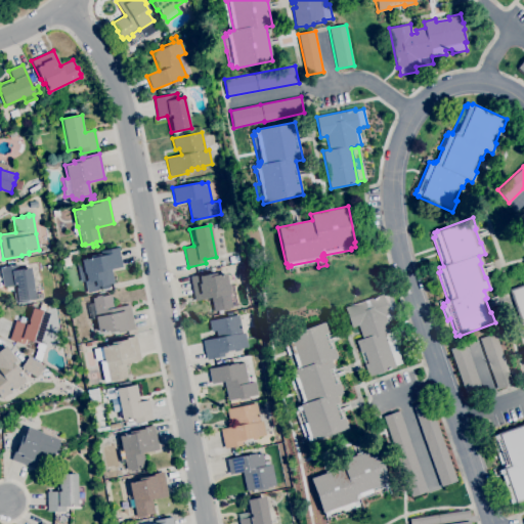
[(96,287),(94,280),(86,282),(81,260),(90,258),(90,256),(100,254),(100,256),(101,256),(100,251),(118,248),(122,267),(111,269),(114,284),(96,287)]
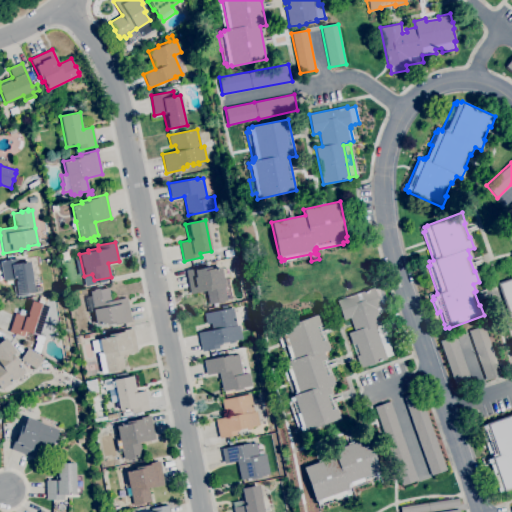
[(15,296),(12,278),(3,280),(0,261),(17,258),(18,263),(30,261),(35,292),(15,296)]
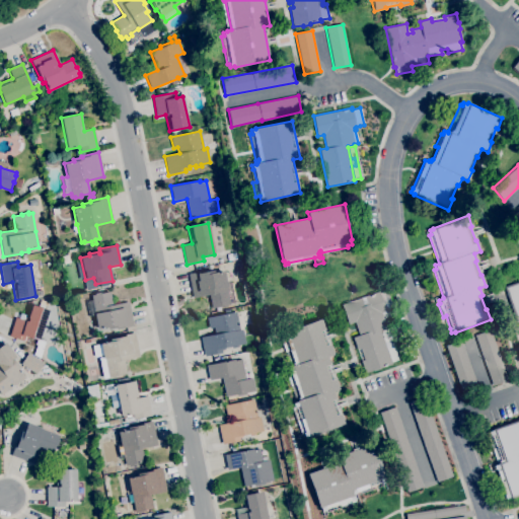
[(211,308),(209,295),(193,298),(189,274),(204,271),(204,272),(214,270),(214,273),(224,271),(227,287),(226,287),(230,305),(227,305),(227,306),(219,308),(218,307),(211,308)]
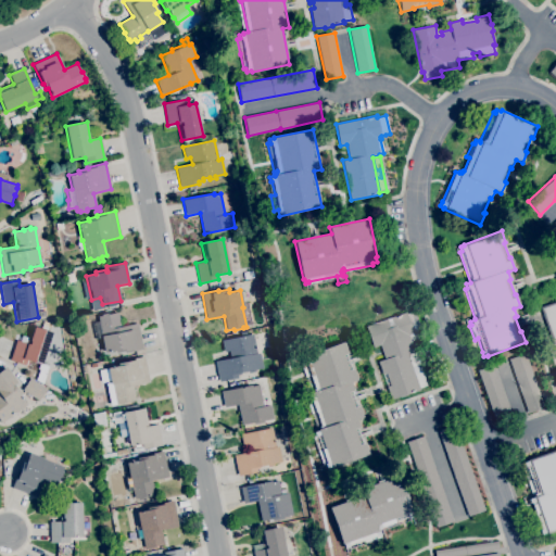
[(555,344),(553,345),(540,307),(555,301),(555,344)]
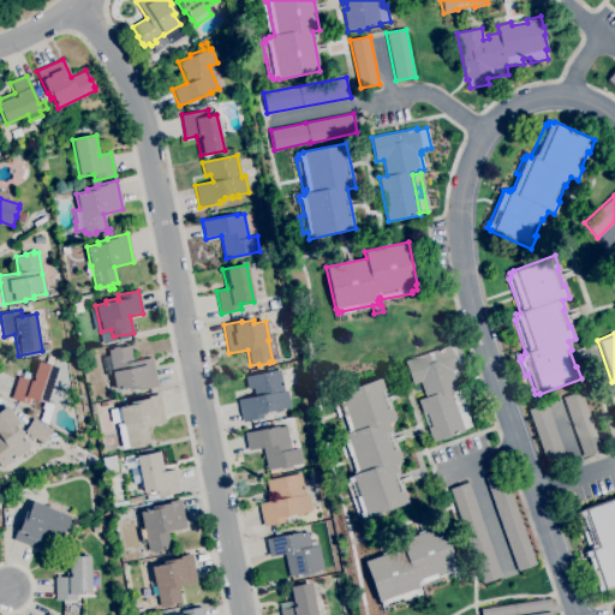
[(127,390),(127,388),(115,390),(112,371),(108,350),(112,350),(112,347),(119,346),(119,347),(130,345),(133,362),(153,357),(159,386),(138,390),(138,388),(127,390)]
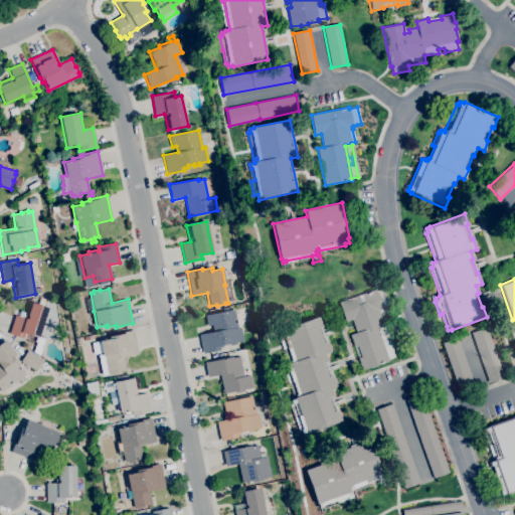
[(362,370),(358,358),(361,357),(357,346),(354,347),(350,335),(356,333),(352,320),(345,322),(339,302),(376,289),(376,291),(380,290),(384,300),(387,299),(389,305),(382,307),(382,309),(382,311),(383,310),(388,323),(384,325),(389,337),(385,339),(388,345),(391,344),(395,357),(388,360),(389,361),(378,365),(371,368),(371,367),(362,370)]
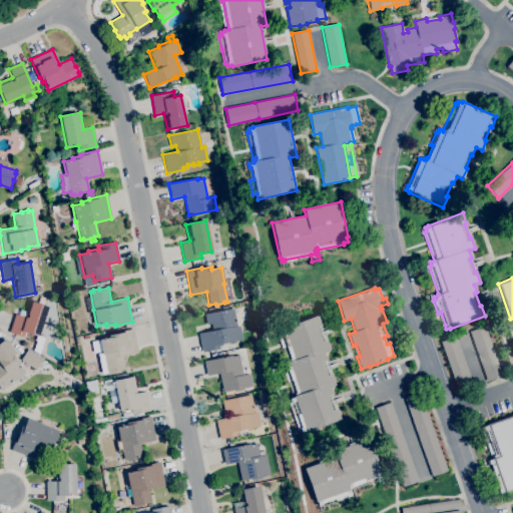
[(39,354),(33,351),(36,341),(35,341),(36,336),(27,333),(25,338),(9,333),(15,314),(23,317),(29,301),(48,307),(46,314),(51,315),(44,338),(43,343),(39,354)]
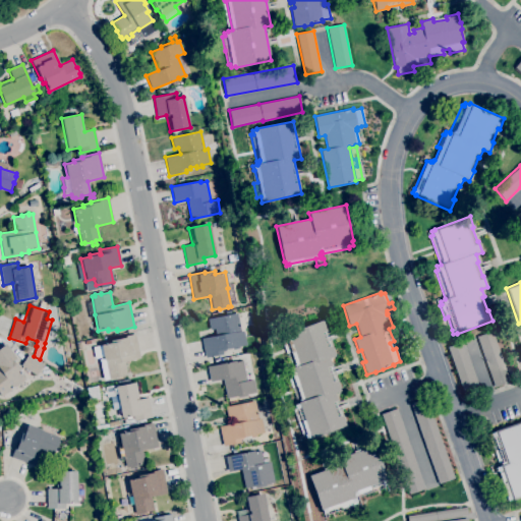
[(206,358),(201,339),(216,336),(215,329),(210,330),(208,319),(225,315),(225,310),(230,309),(231,313),(237,312),(241,331),(243,331),(246,345),(238,347),(238,348),(232,349),(232,348),(222,350),(223,354),(206,358)]
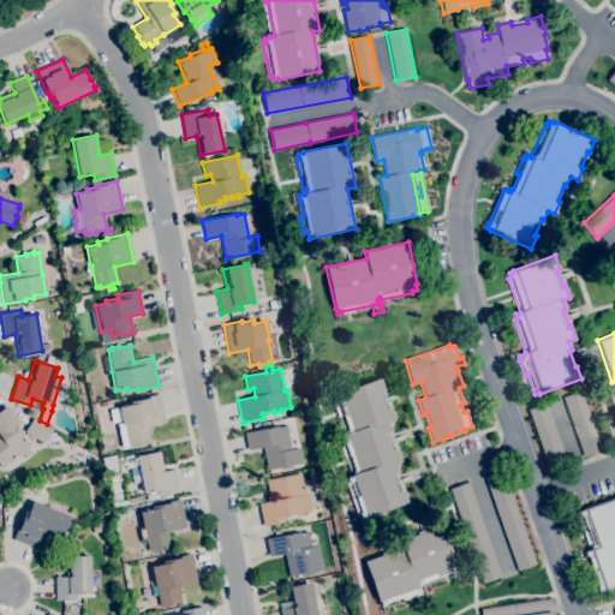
[(357,519),(356,514),(360,513),(350,482),(348,483),(346,478),(352,476),(351,475),(339,439),(346,435),(345,434),(347,433),(346,430),(350,430),(345,416),(340,417),(332,395),(381,377),(386,390),(383,392),(389,408),(392,407),(395,421),(388,423),(392,433),(389,433),(395,449),(398,448),(401,461),(394,464),(398,473),(395,475),(401,490),(404,489),(408,503),(366,518),(365,515),(360,518),(360,517),(357,519)]
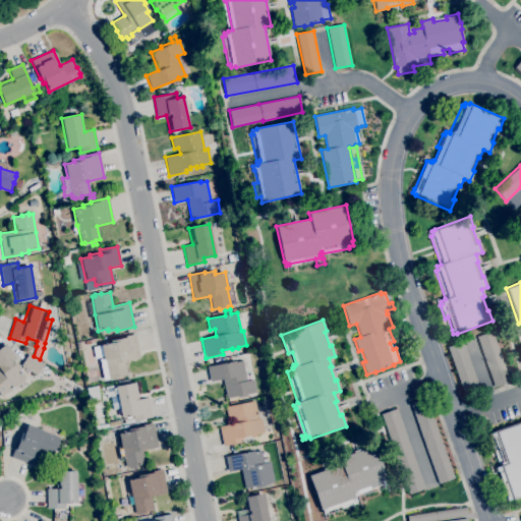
[(495,387),(476,337),(493,331),(510,382),(495,387)]
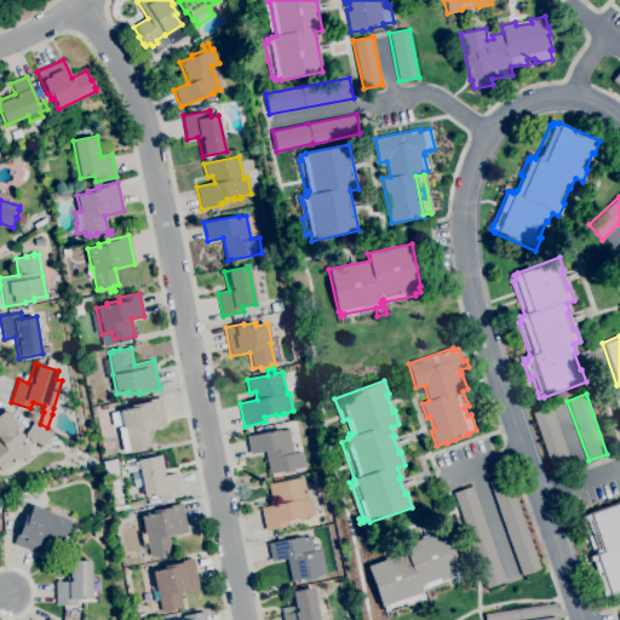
[(132,452),(132,451),(124,452),(118,428),(122,426),(122,425),(113,426),(110,413),(120,411),(131,408),(131,406),(141,403),(139,401),(161,397),(167,426),(148,430),(151,446),(141,448),(142,451),(132,452)]
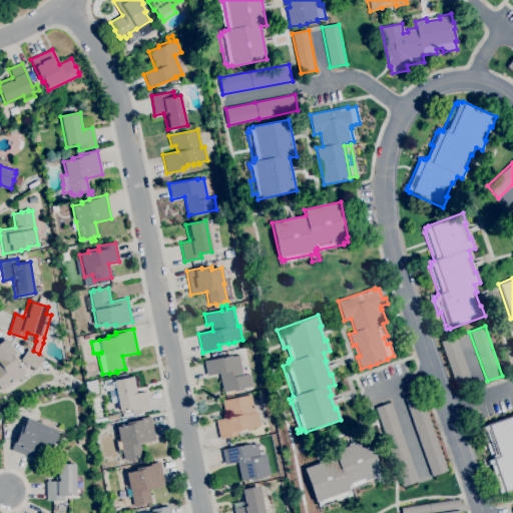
[(458,391),(440,342),(456,336),(473,386),(458,391)]
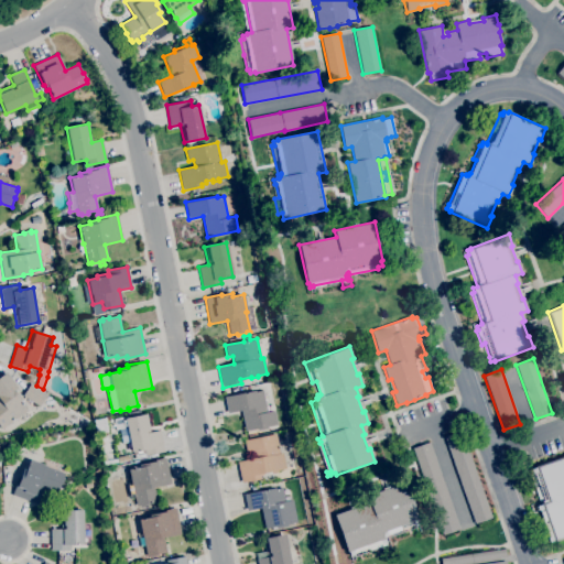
[(4,423),(0,416),(0,376),(6,372),(18,388),(14,390),(24,403),(22,404),(25,409),(25,410),(29,414),(18,422),(14,418),(13,419),(12,418),(4,423)]
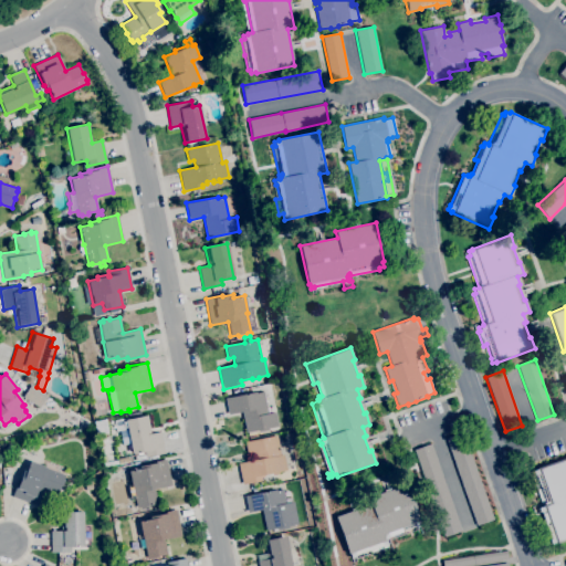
[(38,408),(45,395),(29,385),(21,398),(38,408)]
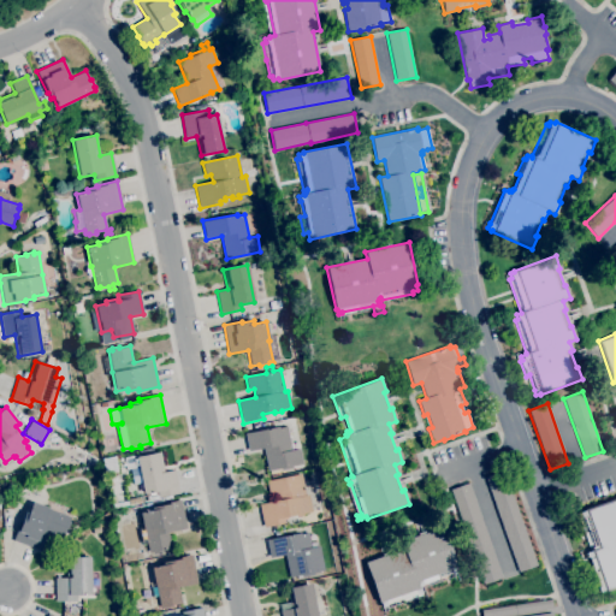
[(267,471),(264,448),(248,451),(244,433),(278,426),(278,428),(286,426),(291,450),(300,449),(303,465),(292,466),(292,467),(280,469),(280,468),(267,471)]
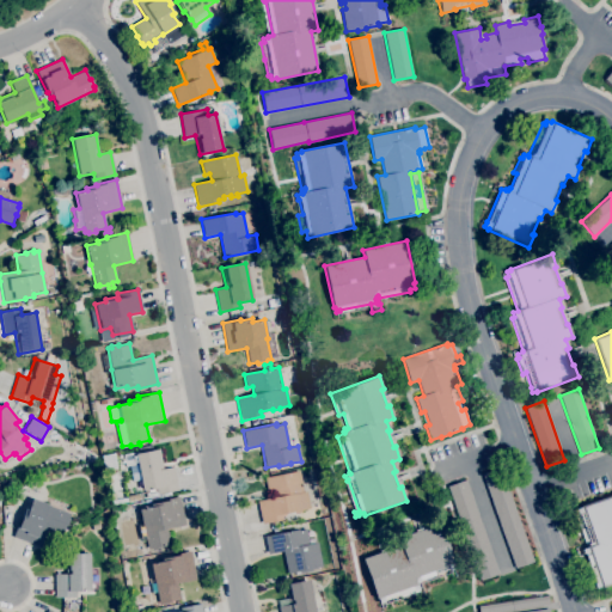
[(158,494),(157,489),(142,491),(140,479),(133,481),(129,466),(138,464),(135,454),(159,450),(163,469),(173,467),(178,490),(158,494)]
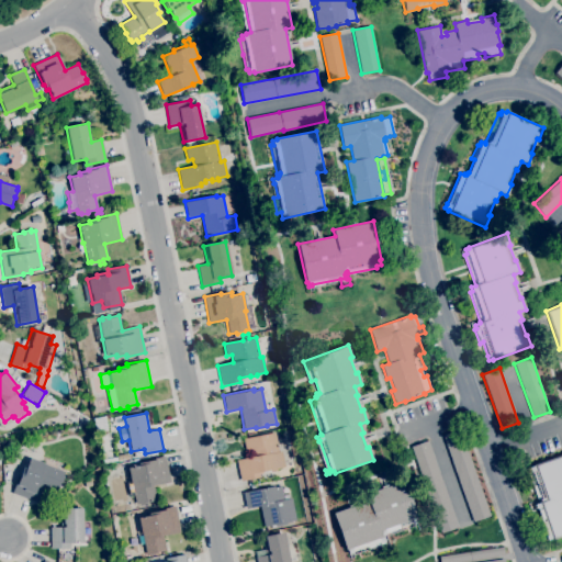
[(473,521),(442,436),(460,429),(490,516),(473,521)]
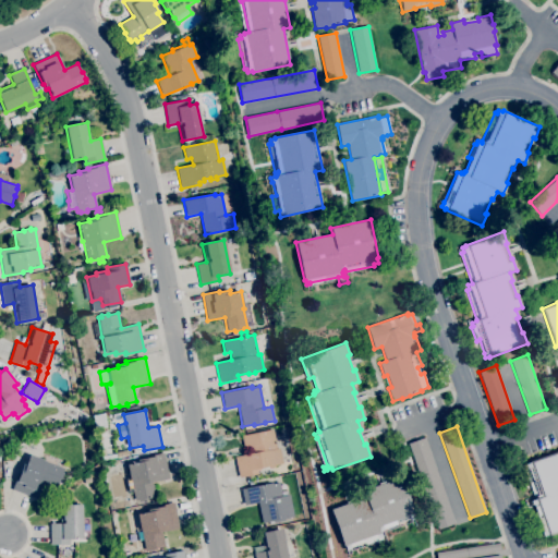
[(239,477),(234,457),(250,453),(247,447),(243,448),(241,435),(273,429),(277,448),(280,448),(283,464),(275,465),(275,468),(268,469),(267,466),(262,469),(262,470),(257,471),(258,474),(239,477)]
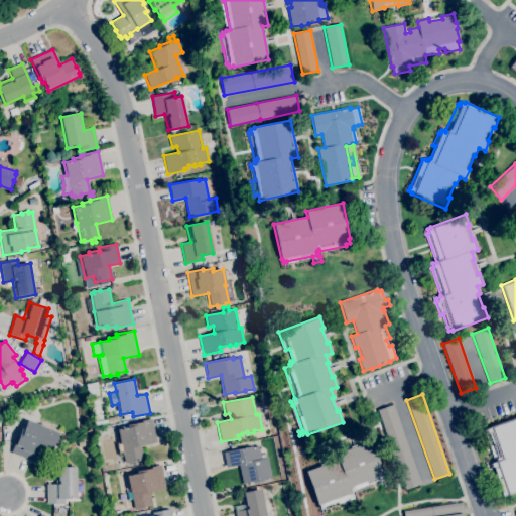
[(7,414),(3,410),(8,404),(13,408),(7,414)]
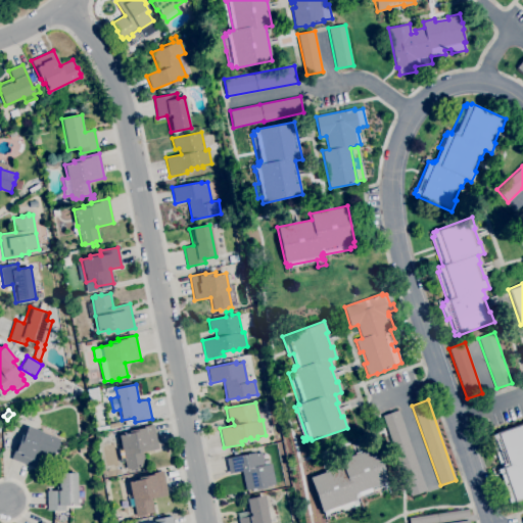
[(410,496),(382,416),(398,410),(426,491),(410,496)]
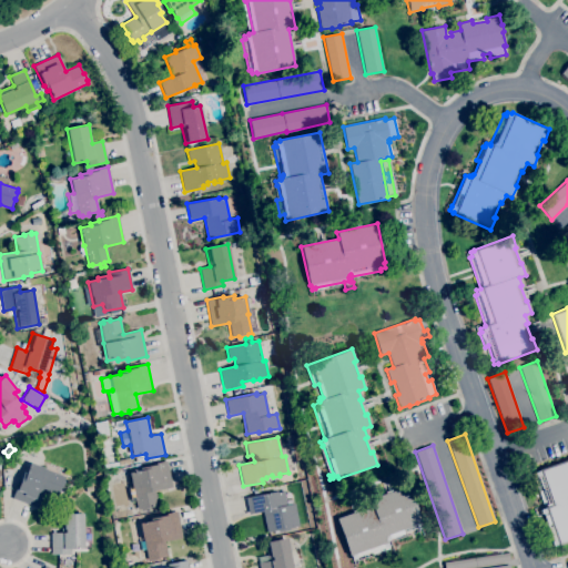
[(553,546),(551,541),(551,540),(547,527),(543,514),(540,515),(539,510),(545,508),(544,507),(546,506),(546,504),(547,504),(541,490),(538,492),(534,477),(537,476),(535,472),(539,470),(538,469),(567,458),(567,541),(557,546),(557,545),(553,546)]
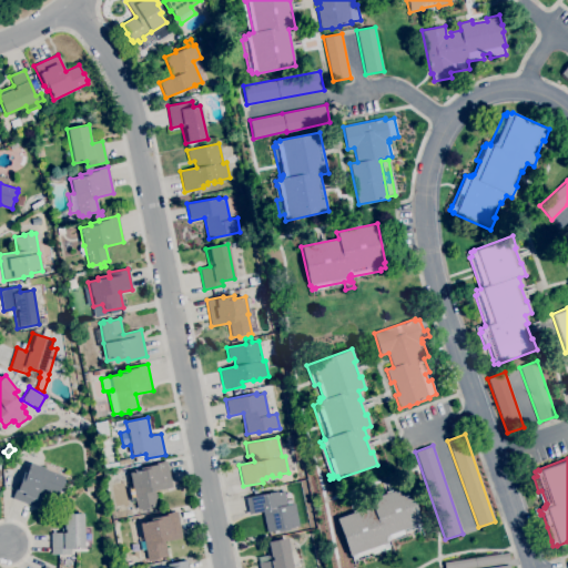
[(141,510),(141,509),(138,510),(133,489),(132,490),(129,473),(140,470),(139,468),(149,466),(148,465),(166,460),(172,487),(154,492),(158,506),(149,508),(149,509),(141,510)]
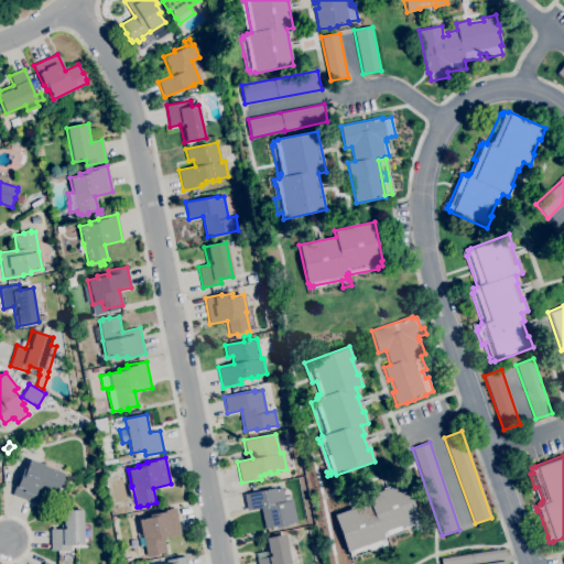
[(36,505),(11,495),(18,477),(20,478),(23,468),(25,469),(30,459),(46,466),(45,466),(64,474),(63,477),(64,477),(62,484),(61,484),(57,492),(43,488),(36,505)]
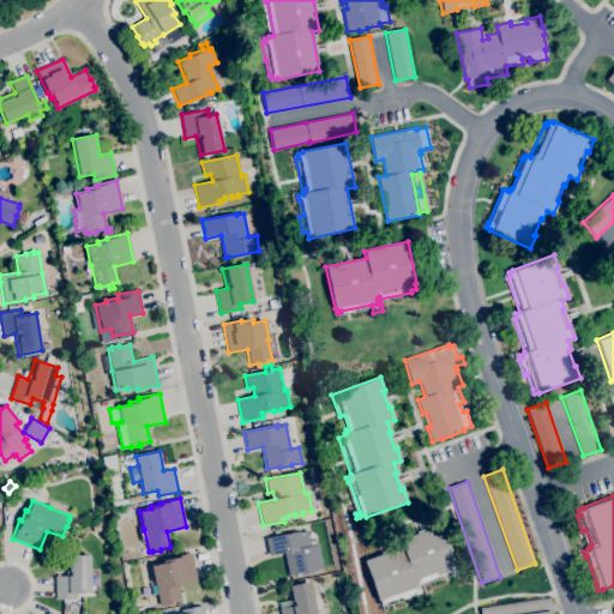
[(381,606),(379,601),(378,601),(363,560),(402,547),(399,540),(441,524),(457,570),(419,583),(421,590),(399,597),(384,602),(385,605),(381,606)]
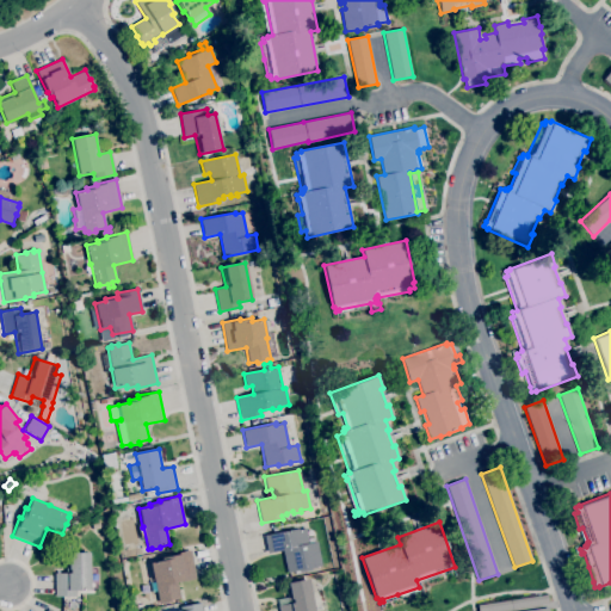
[(287,573),(283,550),(267,553),(264,535),(297,529),(297,530),(306,529),(308,538),(314,537),(315,542),(318,542),(322,567),(287,573)]
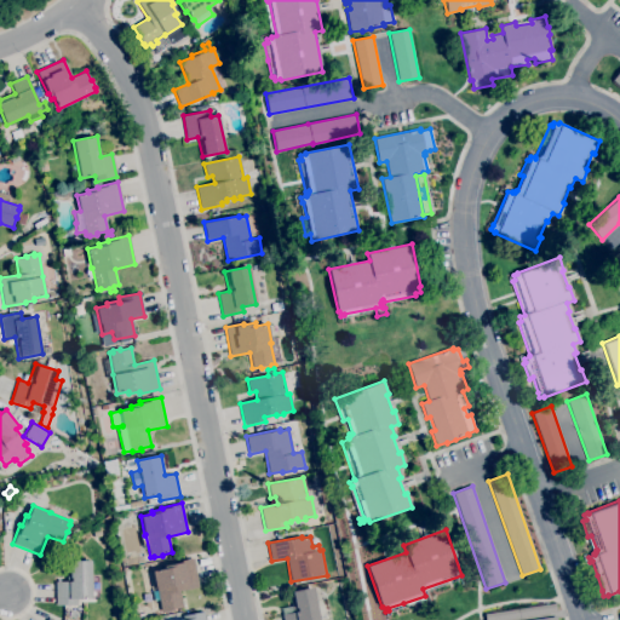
[(165,613),(165,610),(161,612),(159,600),(154,601),(153,591),(151,581),(154,581),(153,572),(164,569),(164,566),(172,564),(172,562),(193,558),(199,587),(179,591),(183,607),(174,609),(174,610),(165,613)]
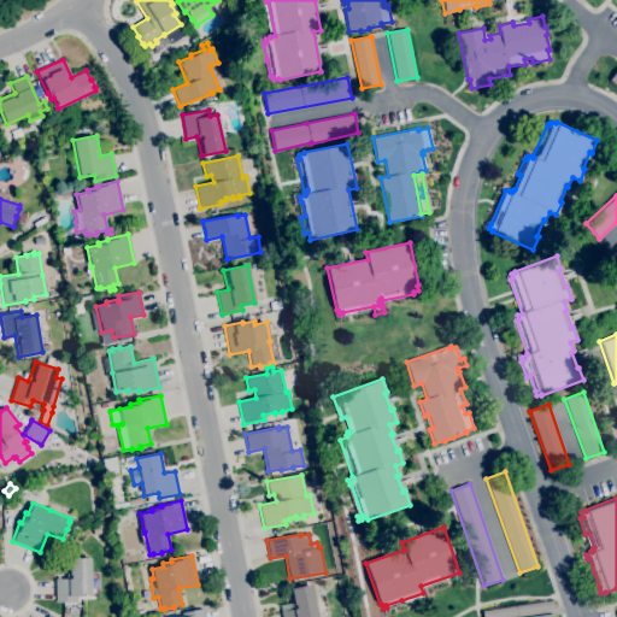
[(56,603),(56,579),(66,579),(66,558),(90,558),(90,595),(76,597),(76,603),(56,603)]
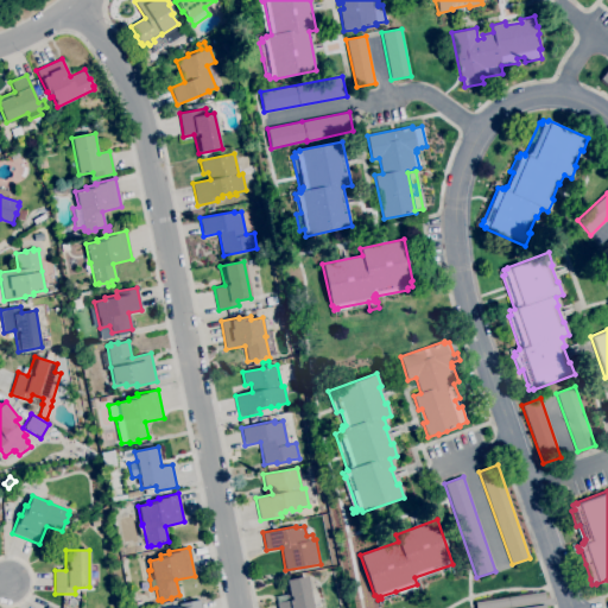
[(277,607),(277,603),(278,602),(277,597),(286,595),(284,581),(306,576),(314,607),(277,607)]
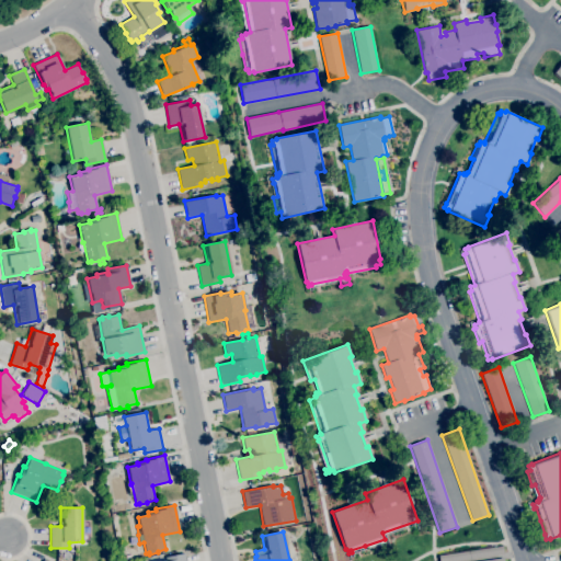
[(460,560),(438,560),(438,556),(502,546),(504,554),(460,560)]
